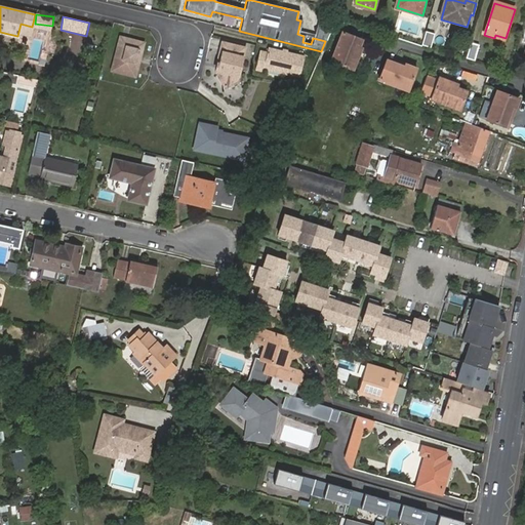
[(381,25),(379,32),(390,35),(392,28),(381,25)]
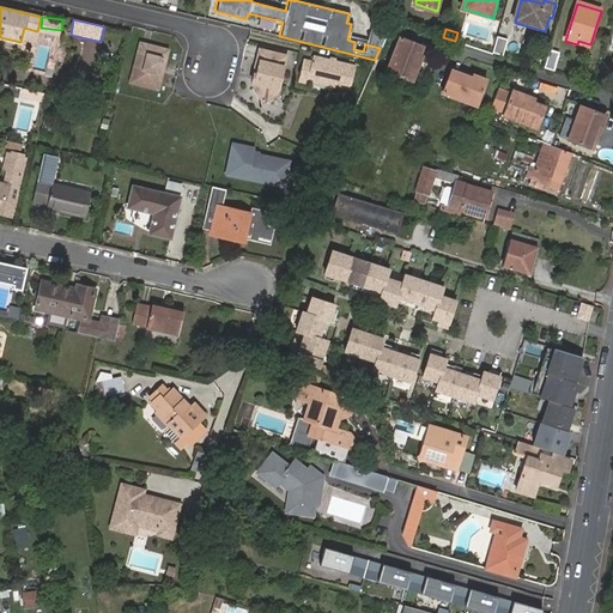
[(413,66),(418,54),(422,46),(398,37),(386,71),(412,80),(417,68),(413,66)]
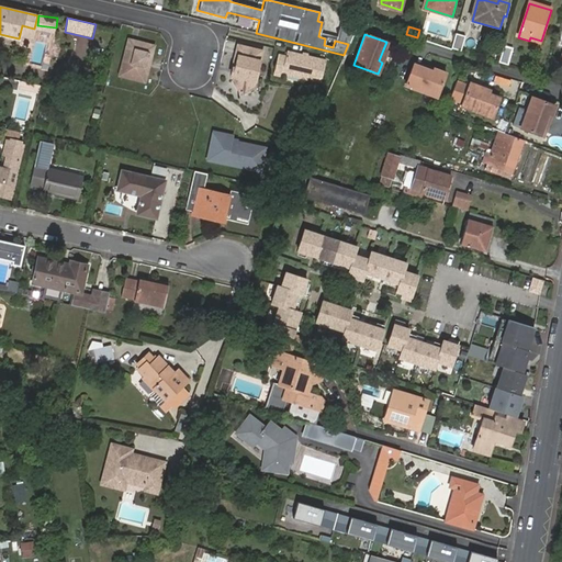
[(457,34),(452,48),(461,51),(465,37),(457,34)]
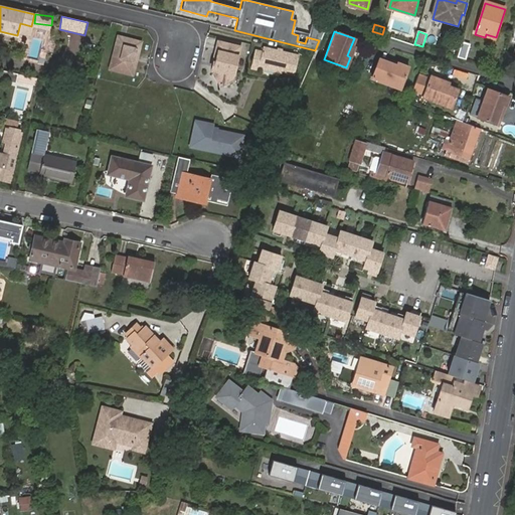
[(426,34),(422,46),(427,48),(432,36),(426,34)]
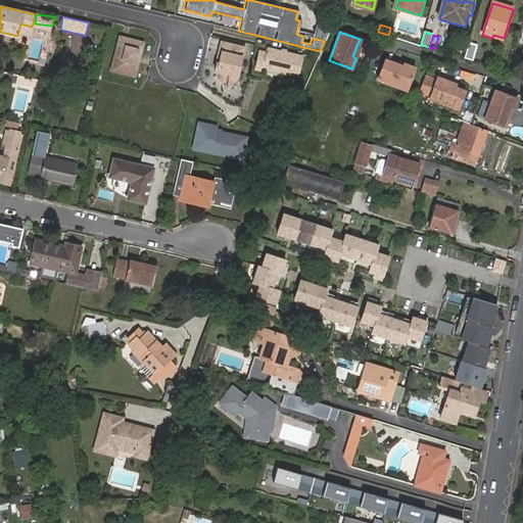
[(144,44),(121,39),(112,70),(136,77),(139,63),(136,62),(137,58),(140,59),(144,44)]
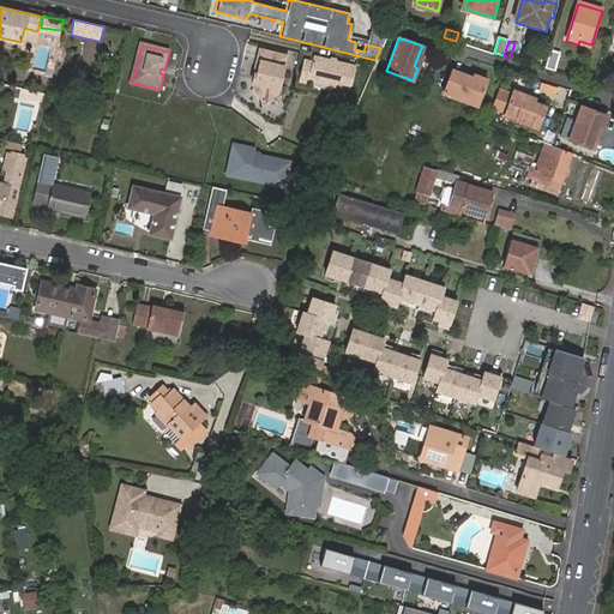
[(287,56),(260,50),(254,76),(258,77),(254,89),(262,104),(277,97),(287,56)]
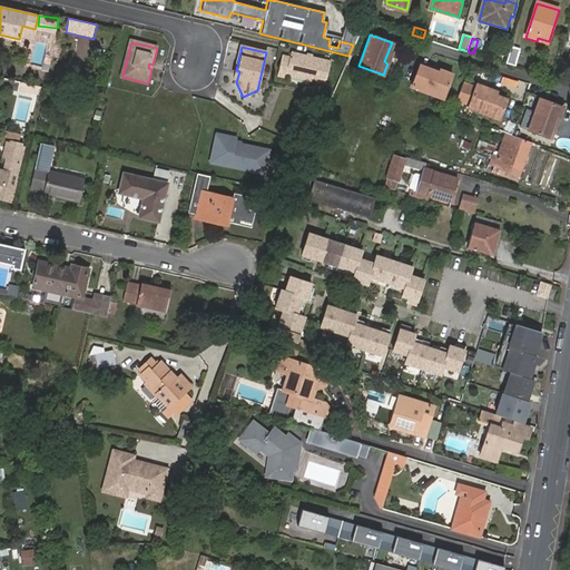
[(512,49),(508,65),(514,67),(519,51),(512,49)]
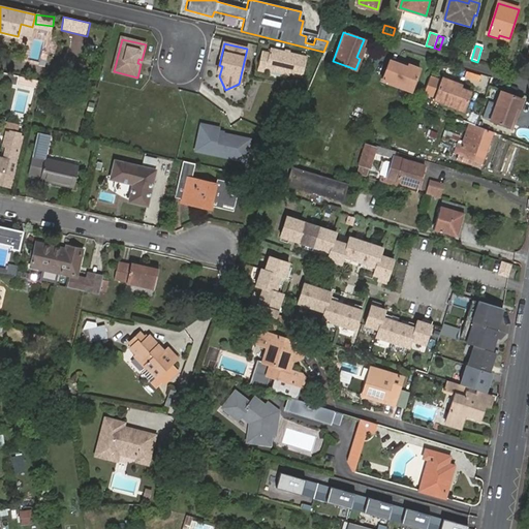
[(267,68),(303,76),(307,57),(271,48),(270,54),(262,52),(258,68),(267,70),(267,68)]
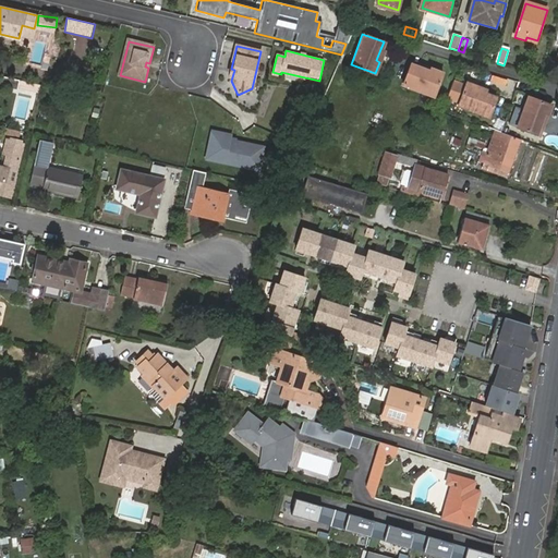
[(417,67),(411,64),(402,85),(433,96),(441,72),(431,68),(429,71),(417,67)]
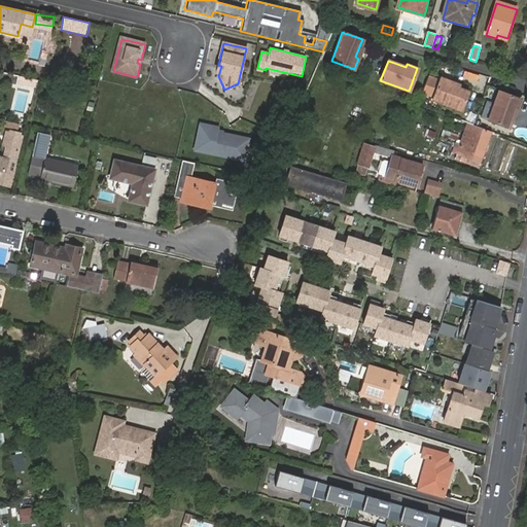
[(18,75),(0,70),(0,80),(15,84),(18,75)]
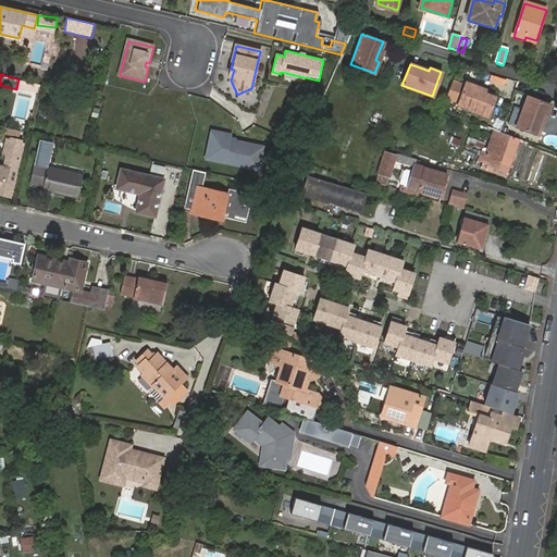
[(36,98),(39,84),(19,79),(16,89),(15,94),(36,98)]
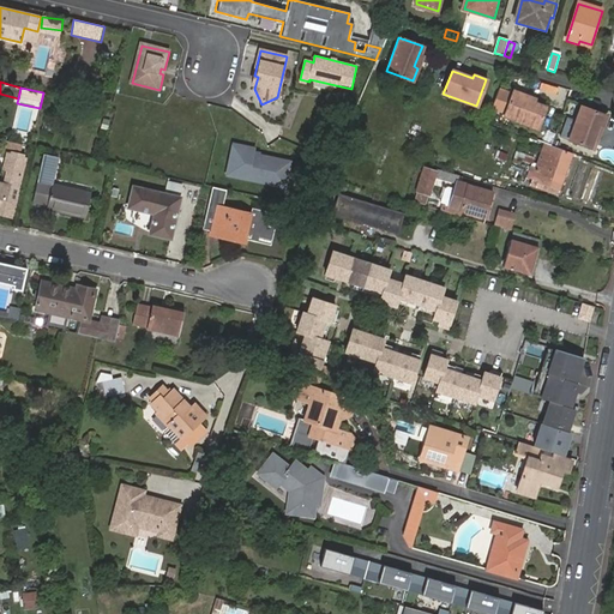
[(546,108),(534,103),(523,100),(524,94),(516,91),(506,116),(539,128),(546,108)]
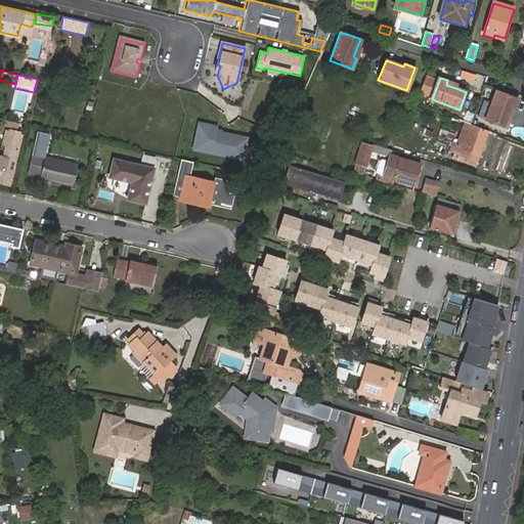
[(504,127),(508,116),(512,106),(515,107),(518,99),(496,92),(485,120),(503,127),(504,127)]
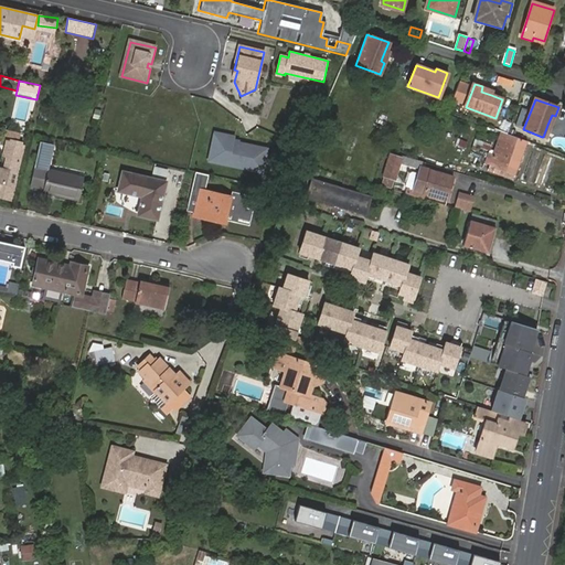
[(508,135),(502,134),(494,155),(491,163),(498,166),(497,168),(516,176),(528,142),(508,135)]
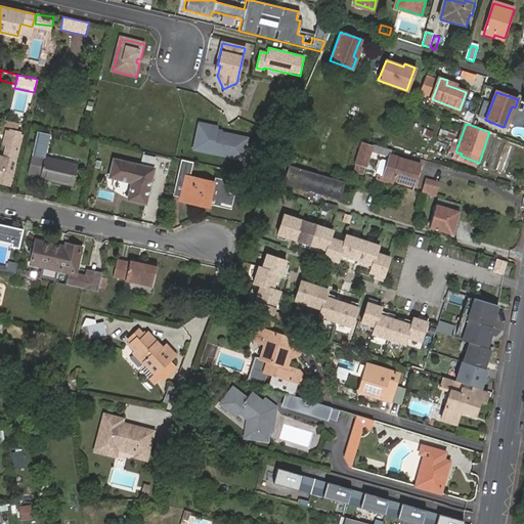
[(197,139),(194,149),(244,162),(248,144),(239,142),(241,138),(221,133),(221,135),(216,134),(217,132),(217,129),(205,126),(202,138),(200,139),(197,139)]
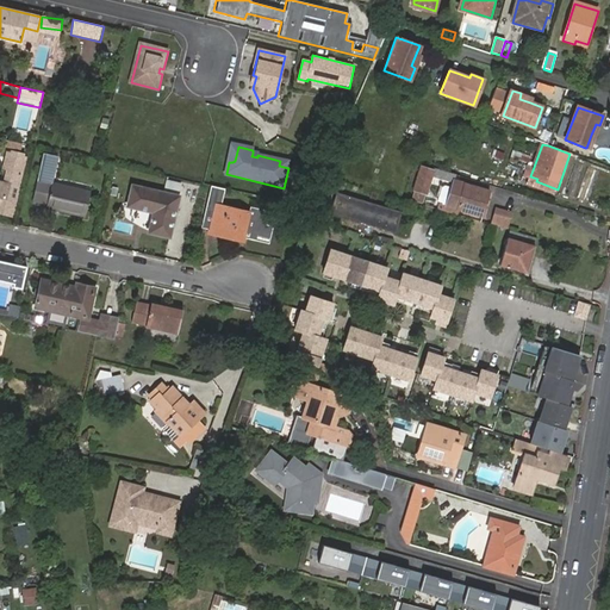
[(43,150),(31,198),(45,201),(44,206),(83,216),(89,190),(53,181),(58,155),(43,150)]
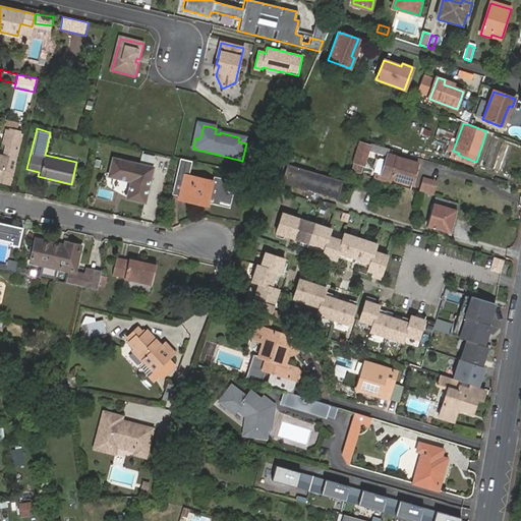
[(422,128),(420,135),(428,137),(430,130),(422,128)]
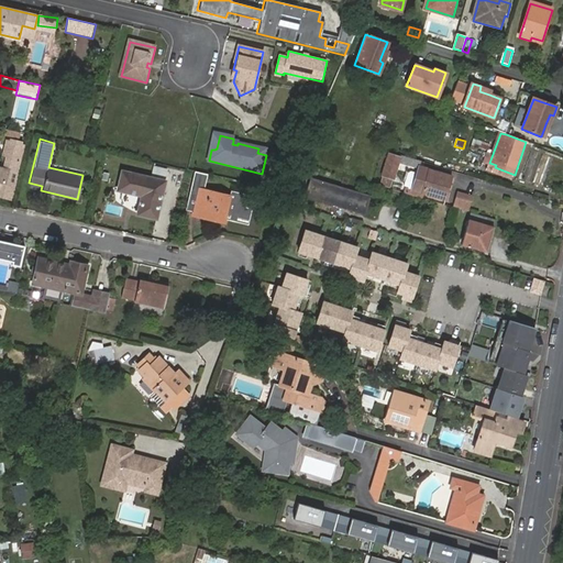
[(0,166),(0,195),(1,196),(9,198),(22,144),(8,140),(1,167),(0,166)]
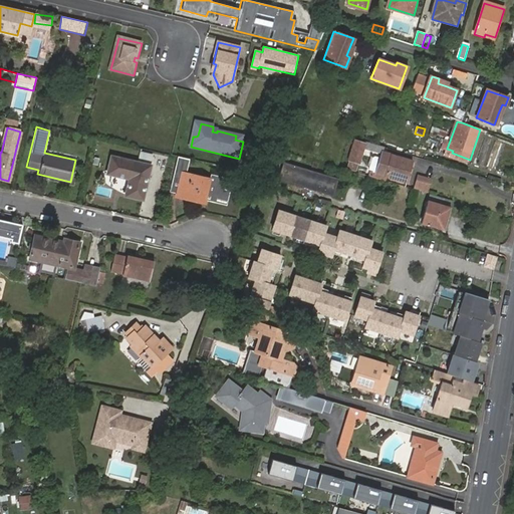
[(389,149),(366,142),(365,144),(356,142),(351,161),(359,164),(365,148),(368,151),(388,157),(381,174),(408,181),(414,161),(388,153),(389,149)]
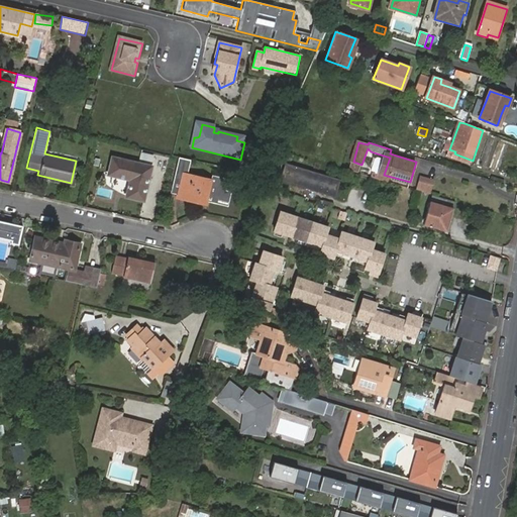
[(455,151),(449,149),(447,157),(471,165),(473,161),(454,153),(455,151)]
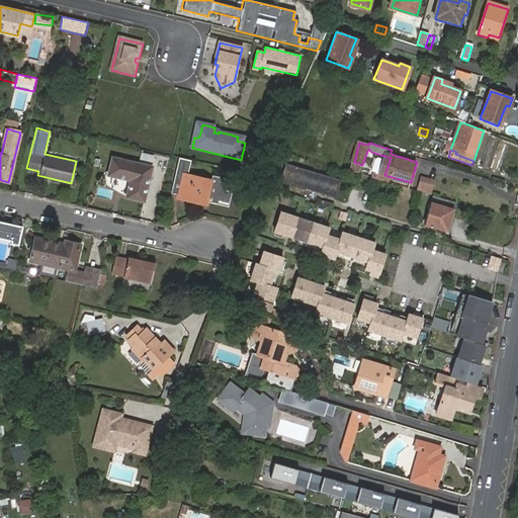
[(108,174),(130,180),(125,197),(145,201),(153,168),(112,158),(108,174)]
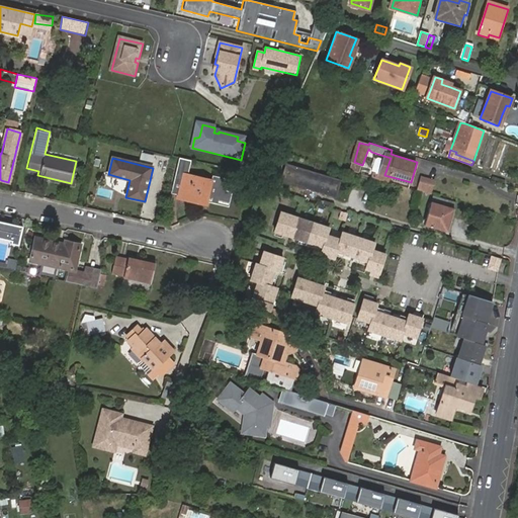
[(230,207),(236,181),(213,175),(212,179),(189,174),(192,162),(180,159),(179,159),(171,193),(178,195),(177,199),(208,206),(209,202),(230,207)]
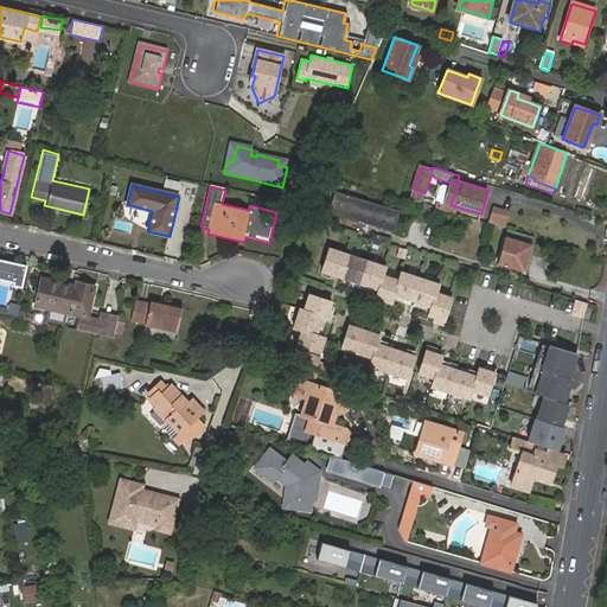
[(422,202),(425,193),(415,190),(411,198),(422,202)]
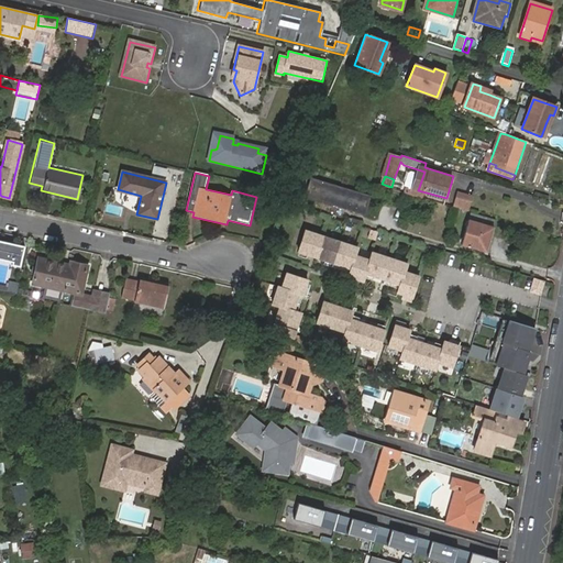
[(368,214),(374,196),(316,179),(310,198),(368,214)]
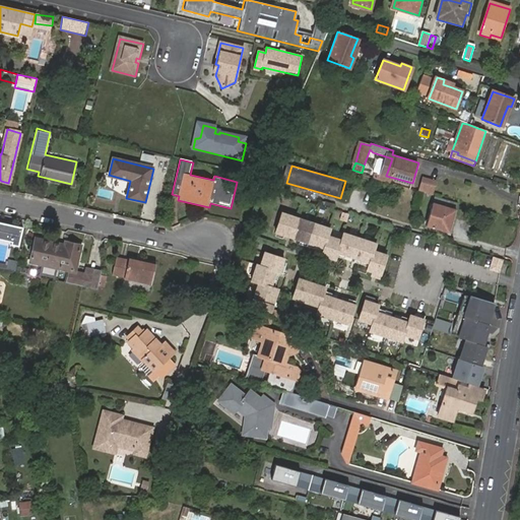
[(434,195),(438,181),(423,177),(418,191),(428,193),(430,194),(434,195)]
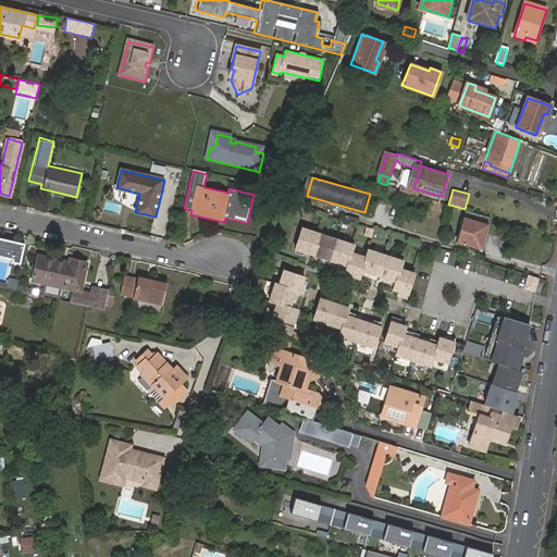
[(465,218),(457,242),(482,250),(490,225),(465,218)]
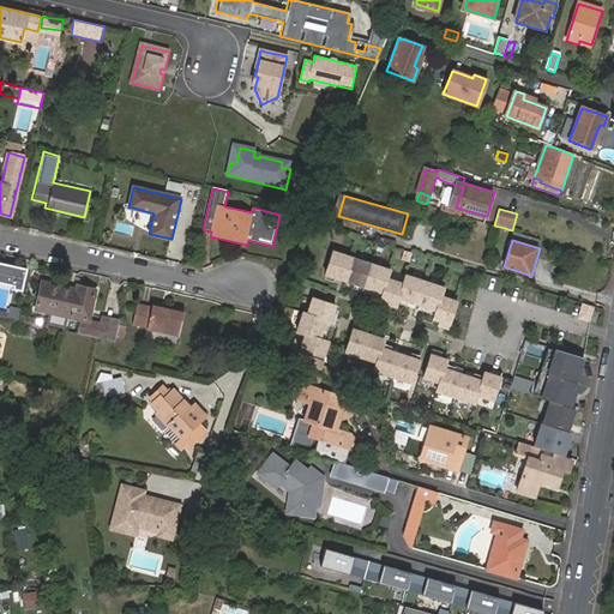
[(356,256),(337,248),(330,272),(349,278),(356,256)]
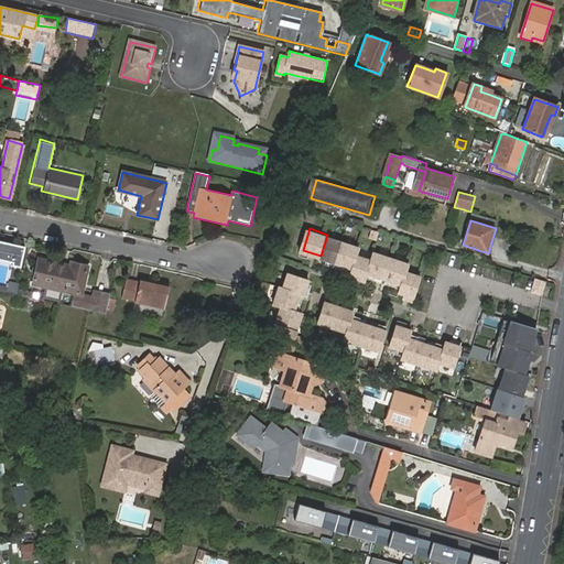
[(345,240),(327,235),(321,256),(338,261),(345,240)]
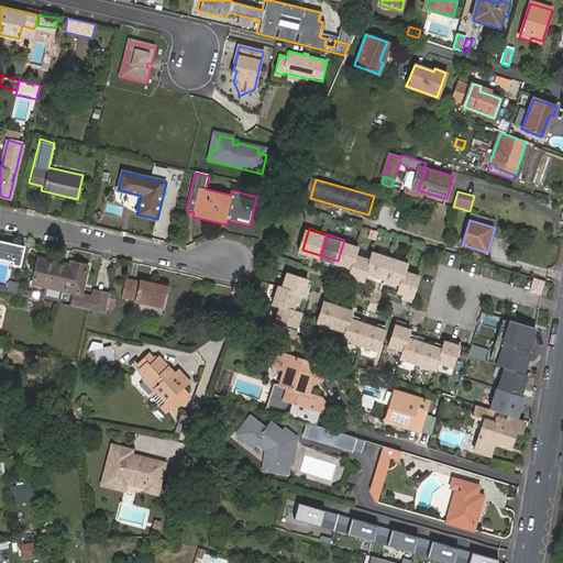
[(21,266),(25,245),(0,239),(0,257),(13,262),(13,264),(21,266)]
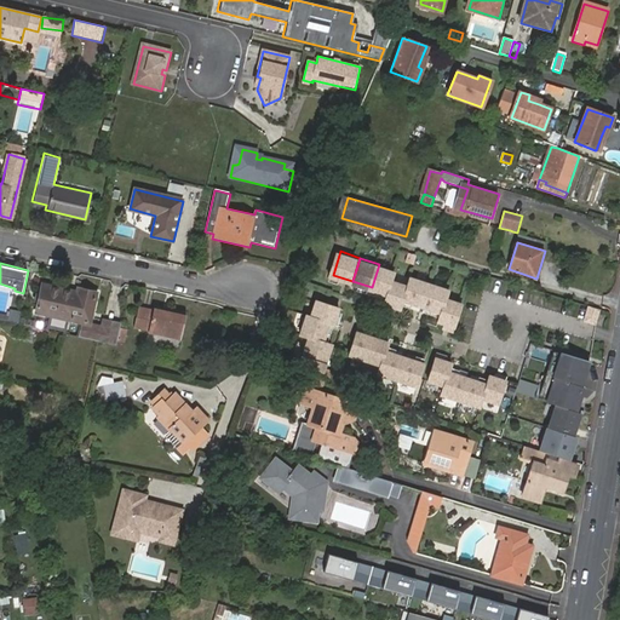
[(397,270),(379,264),(372,287),(390,293),(395,279),(397,270)]
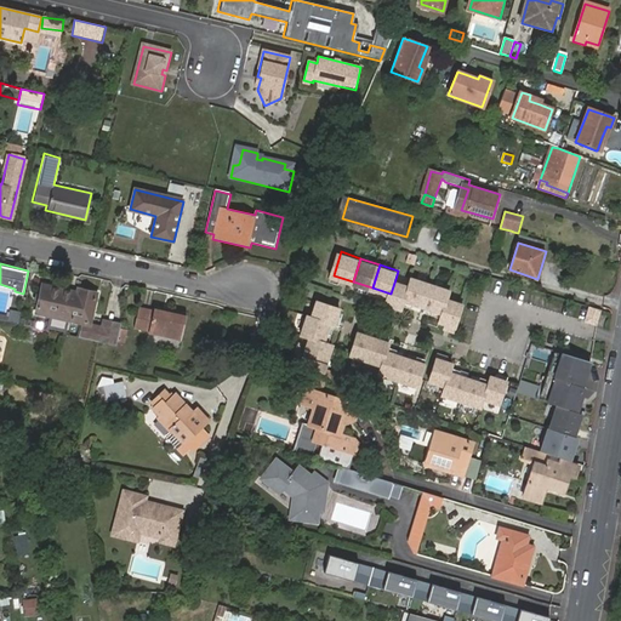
[(411,284),(406,298),(425,305),(432,281),(414,275),(411,284)]
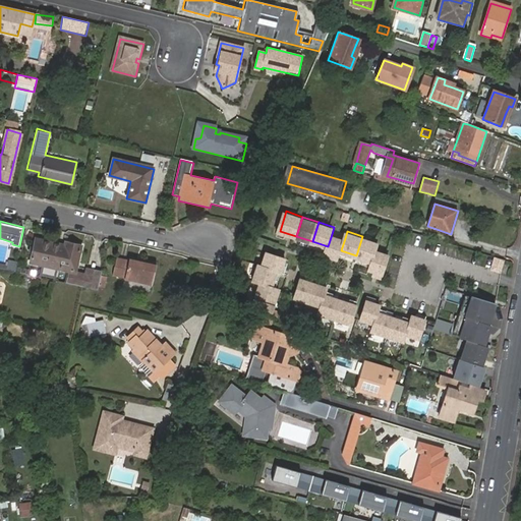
[(345,238),(332,234),(328,246),(326,253),(339,257),(341,250),(345,238)]
